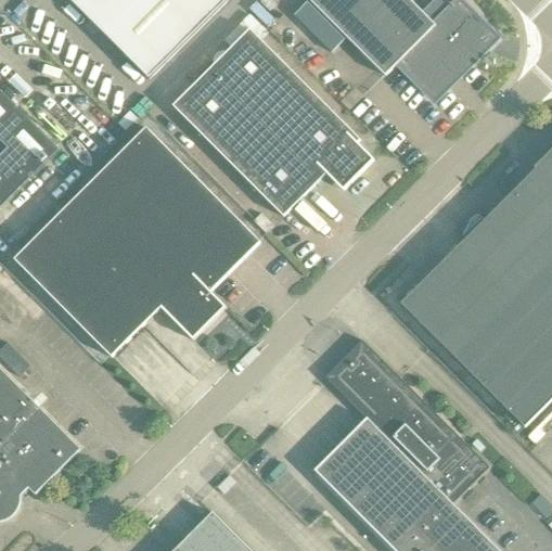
[(69,0),(146,77),(222,0),(69,0)]
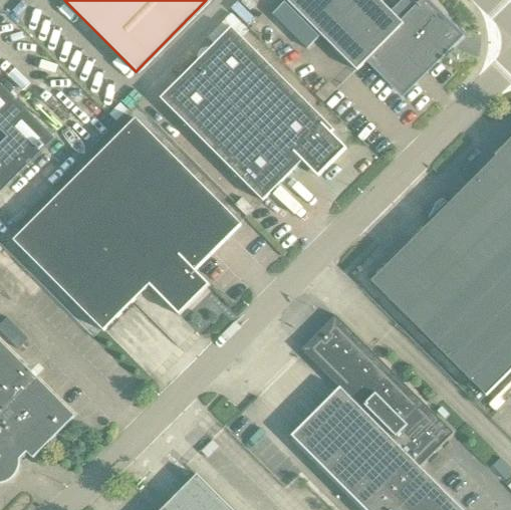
[(281,0),(269,11),(304,46),(316,33),(283,0),(281,0)]
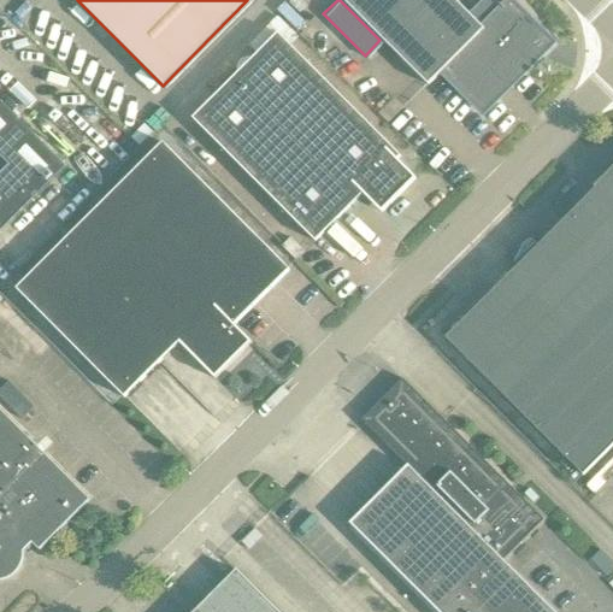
[(544,42),(544,36),(510,1),(504,1),(500,4),(496,0),(478,0),(467,12),(454,0),(342,0),(425,82),(438,69),(453,83),(453,82),(476,105),(482,105),(544,42)]
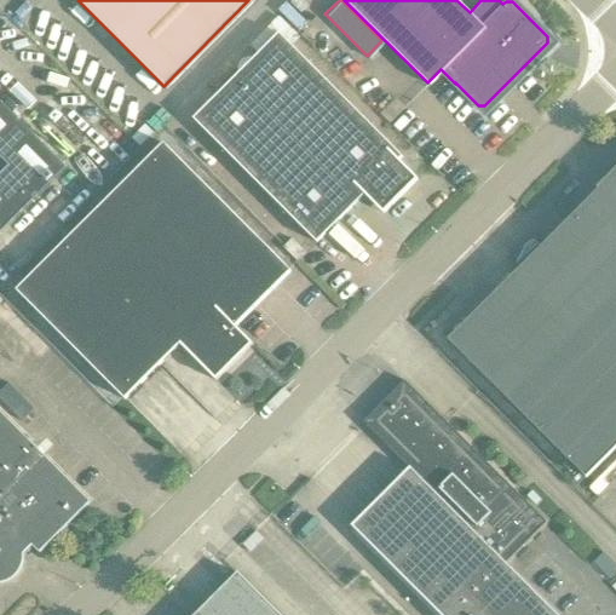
[(380,210),(414,176),(396,157),(399,154),(276,30),(190,116),(314,239),(361,191),(380,210)]
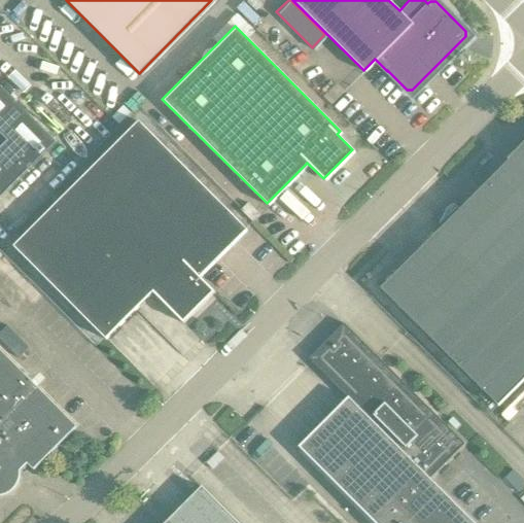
[(0,193),(30,163),(55,138),(0,83),(0,193)]
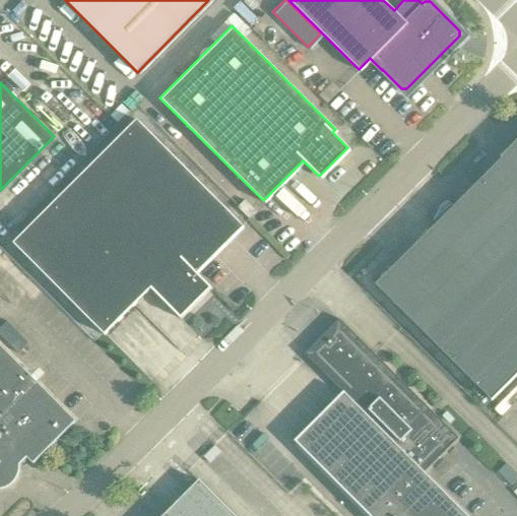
[(195,271),(241,224),(134,118),(11,241),(102,332),(148,286),(179,317),(209,285),(195,271)]
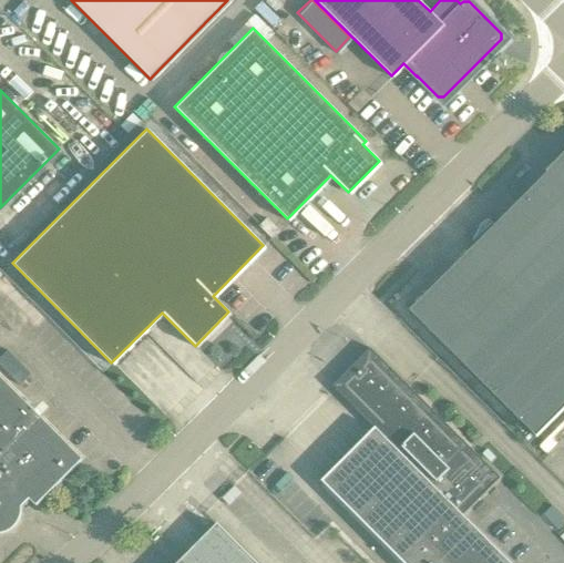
[(545,171),(449,267),(563,382),(563,147),(543,169),(545,171)]
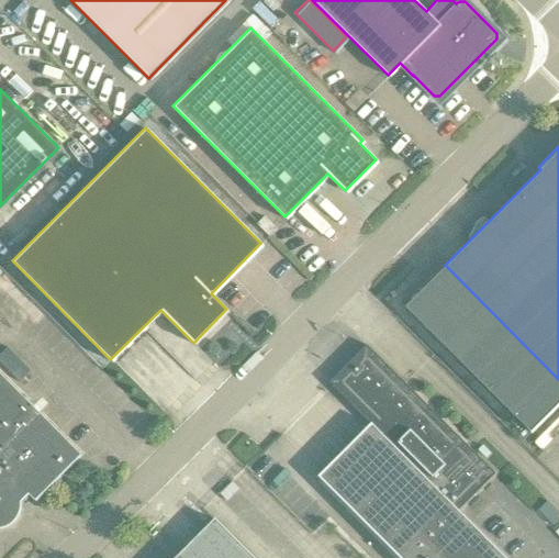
[(263,213),(256,220),(255,221),(267,234),(275,226),(263,213)]
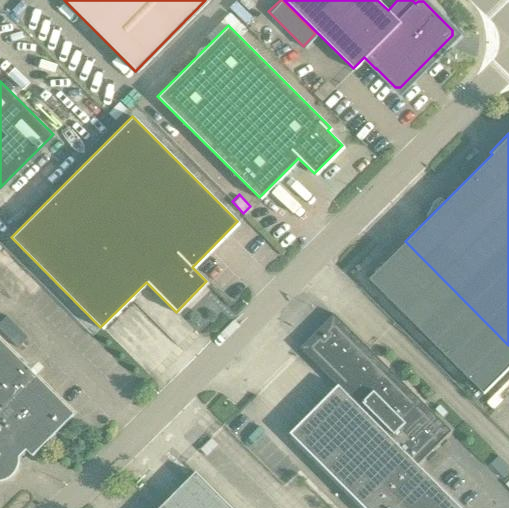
[(482,392),(508,364),(508,345),(405,241),(368,278),(482,392)]
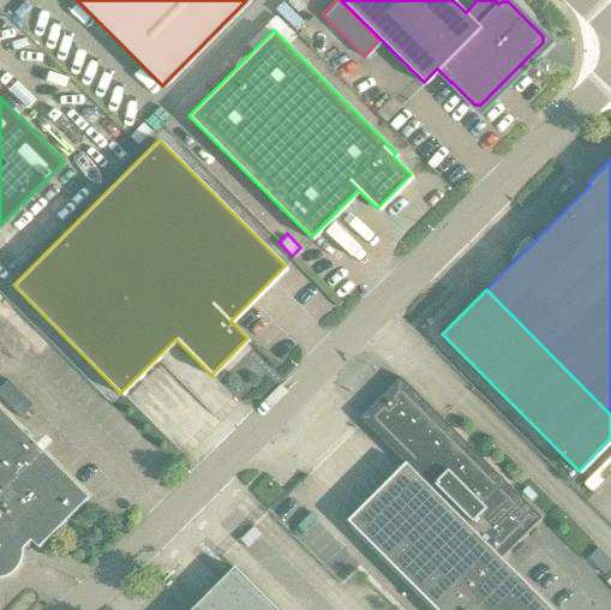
[(539,515),(397,374),(357,416),(403,461),(346,519),(436,609),(552,609),(498,555),(539,515)]
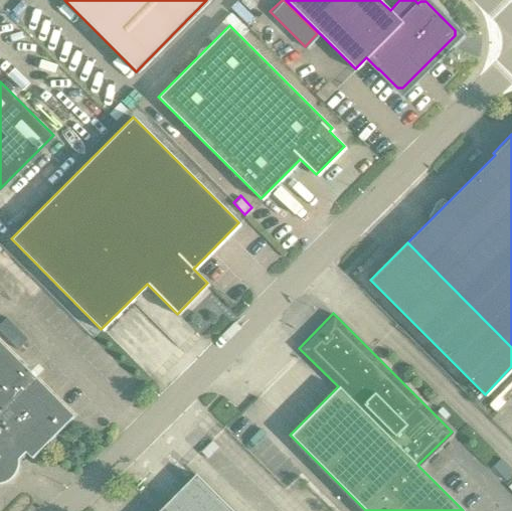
[(4,317),(0,320),(0,332),(14,347),(24,338),(4,317)]
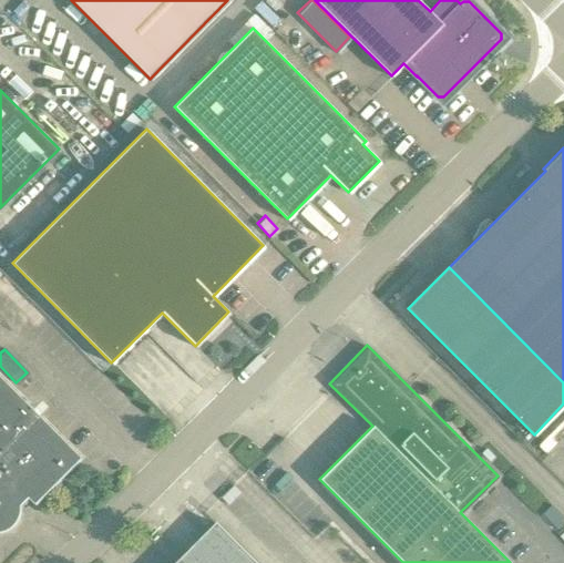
[(0,532),(3,531),(7,529),(10,526),(13,523),(16,521),(18,517),(19,513),(19,509),(19,505),(27,497),(33,503),(80,457),(0,377),(0,532)]
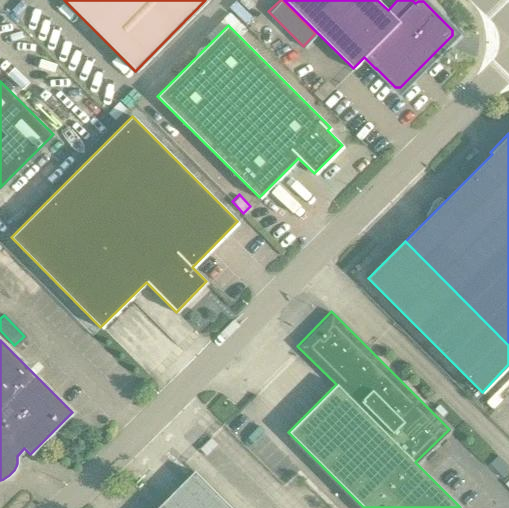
[(508,466),(496,453),(487,462),(501,476),(508,468),(508,466)]
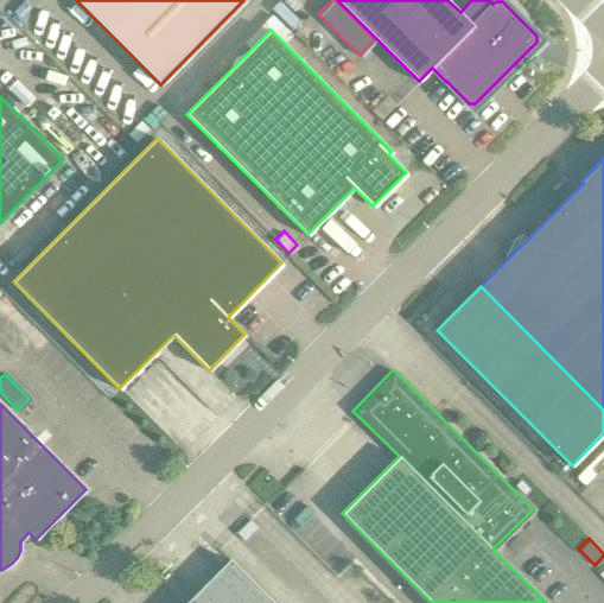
[(274,602),(230,558),(216,572),(196,592),(185,602),(274,602)]
